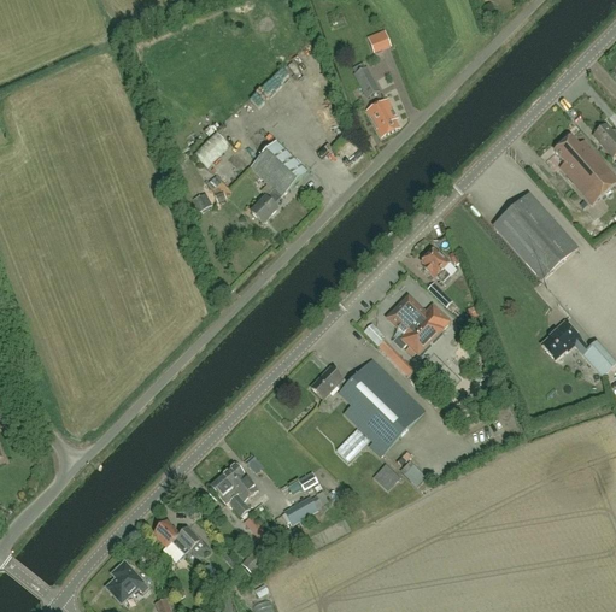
[(377,40),(380,47),(388,45),(386,37),(377,40)]
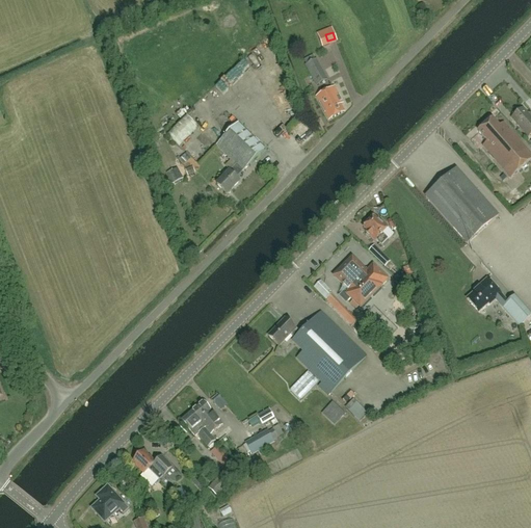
[(326,76),(315,55),(304,61),(315,81),(326,76)]
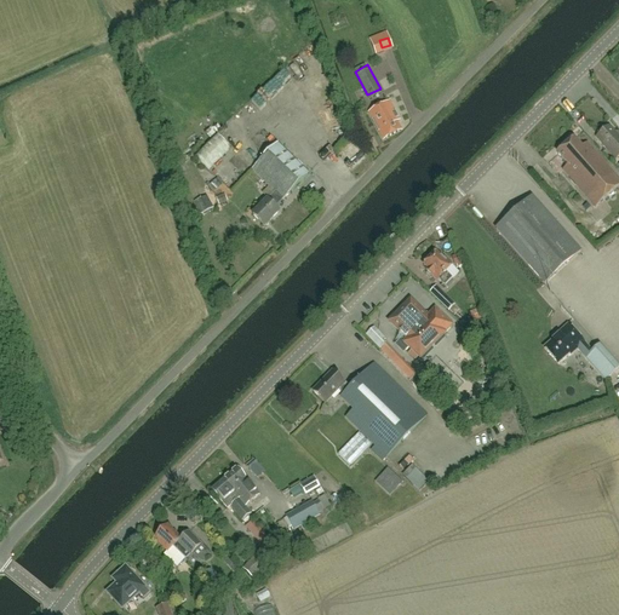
[(401,125),(396,116),(399,115),(389,96),(367,108),(383,136),(401,125)]
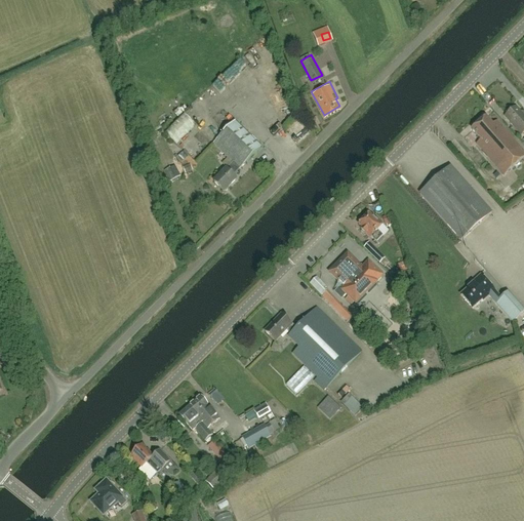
[(520,108),(516,103),(513,106),(511,104),(506,109),(507,111),(506,112),(511,117),(509,118),(520,131),(523,126),(523,109),(523,108),(520,108)]
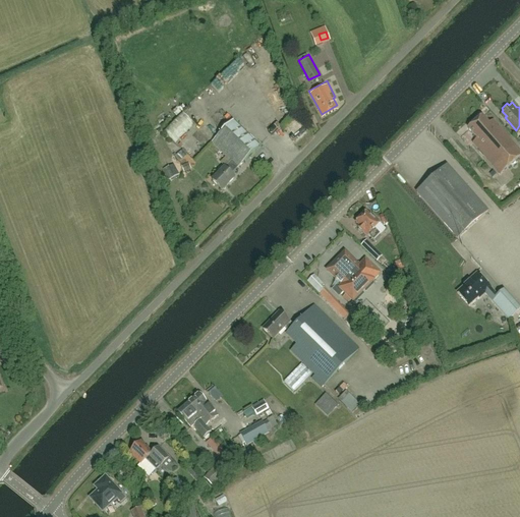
[(476,134),(471,138),(499,170),(519,152),(519,147),(493,116),(487,120),(481,112),(467,124),(476,134)]
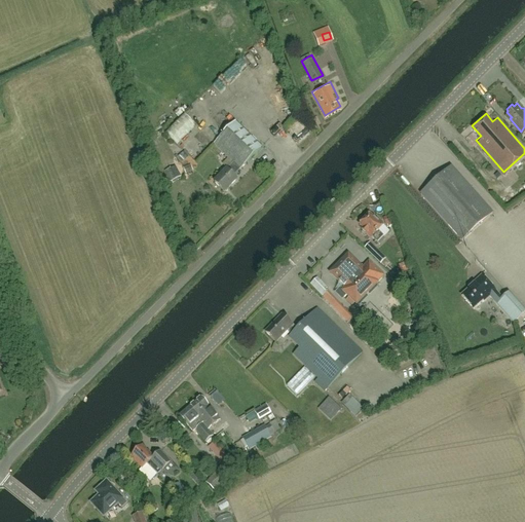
[(233,118),(230,121),(213,140),(233,159),(226,166),(226,165),(214,178),(224,188),(235,176),(232,172),(238,165),(260,144),(233,118)]
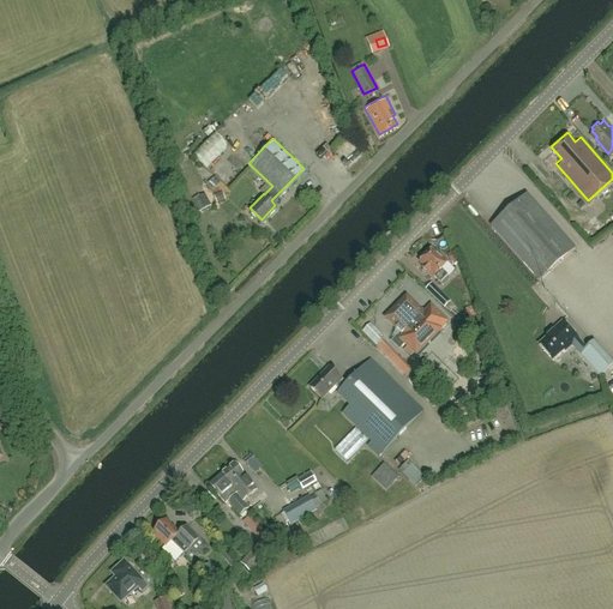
[(574,245),(526,191),(490,222),(538,277),(574,245)]
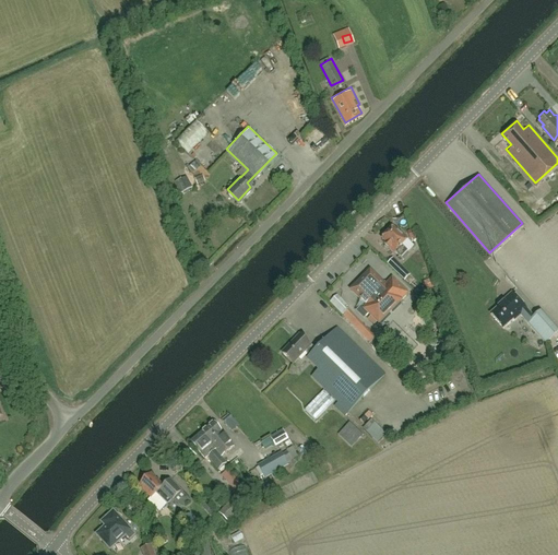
[(393,224),(382,235),(386,239),(384,240),(390,246),(394,250),(395,248),(401,255),(407,248),(402,241),(407,236),(401,229),(400,231),(393,224)]
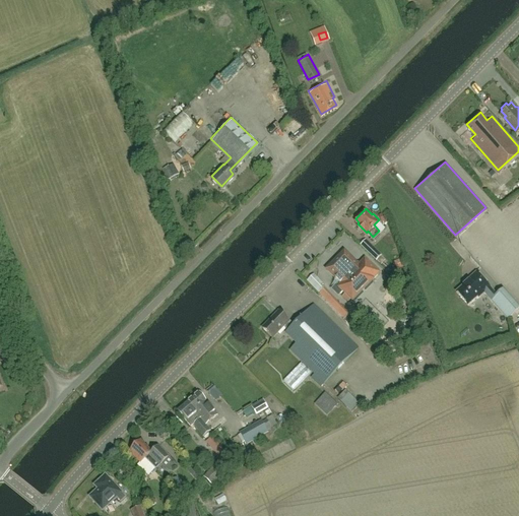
[(479,219),(487,227),(494,218),(485,211),(479,219)]
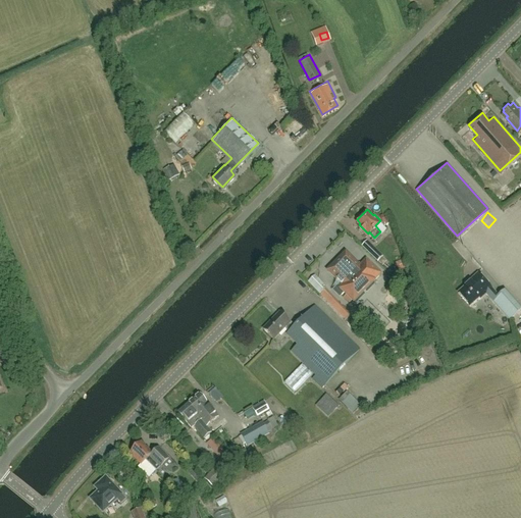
[(381,252),(373,244),(367,238),(361,244),(367,250),(376,258),(381,252)]
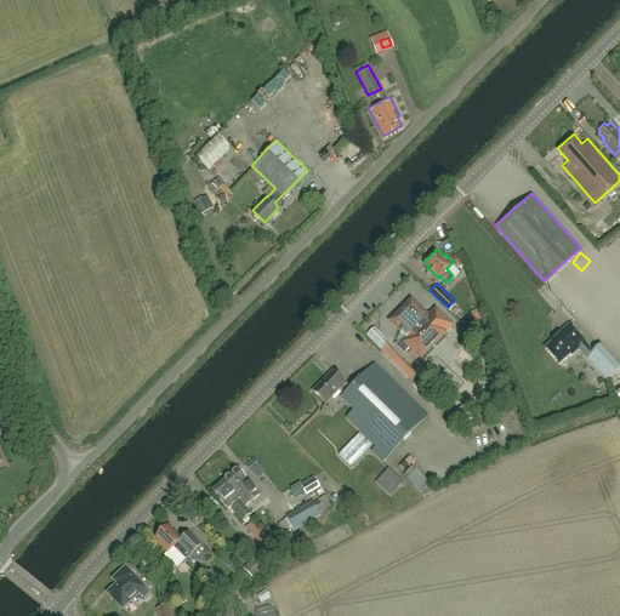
[(410,295),(388,317),(405,334),(403,336),(400,335),(396,341),(403,348),(408,343),(420,355),(445,330),(444,329),(451,321),(434,303),(427,312),(410,295)]
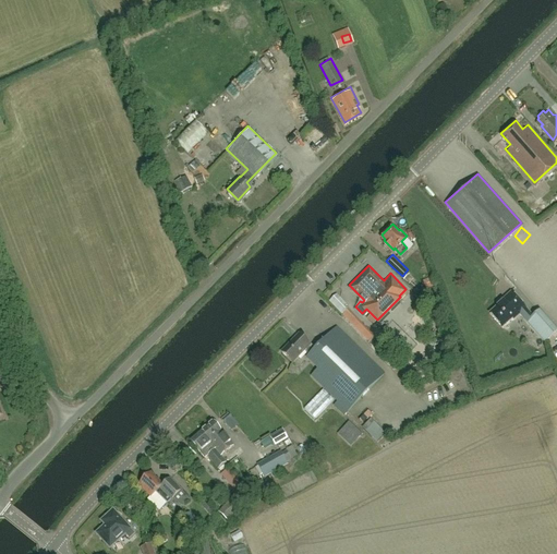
[(500,297),(501,298),(488,310),(500,324),(511,314),(512,315),(518,310),(544,338),(556,327),(537,306),(532,312),(509,288),(500,297)]
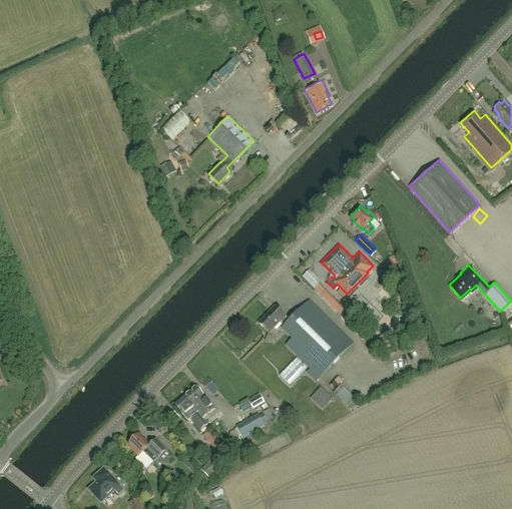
[(318,276),(309,266),(301,273),(313,286),(319,280),(316,278),(318,276)]
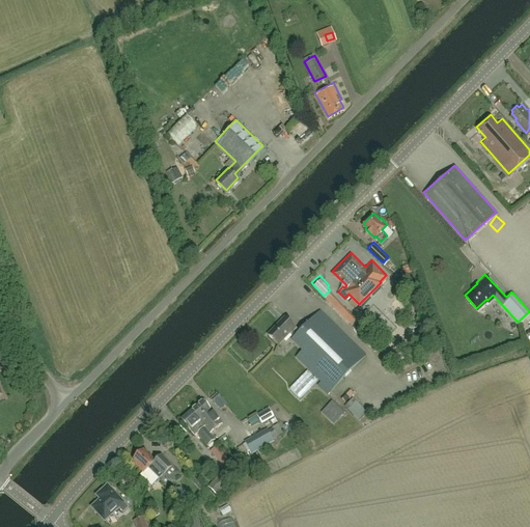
[(355,316),(331,290),(325,296),(350,322),(355,316)]
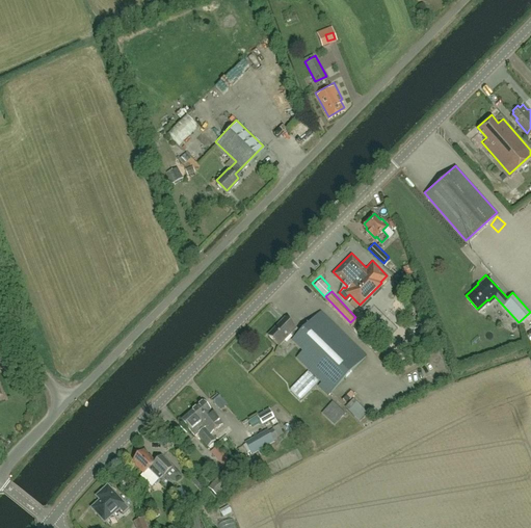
[(371,311),(394,333),(399,326),(376,305),(371,311)]
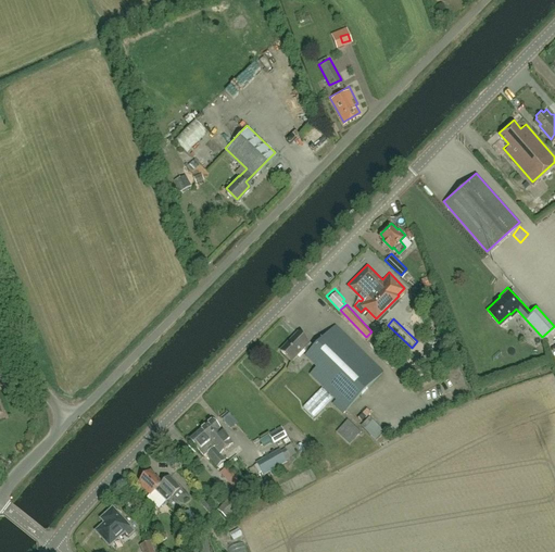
[(298,328),(279,347),(291,358),(303,345),(307,349),(305,352),(316,363),(310,371),(336,396),(332,399),(342,409),(381,368),(335,322),(313,343),(308,339),(298,328)]
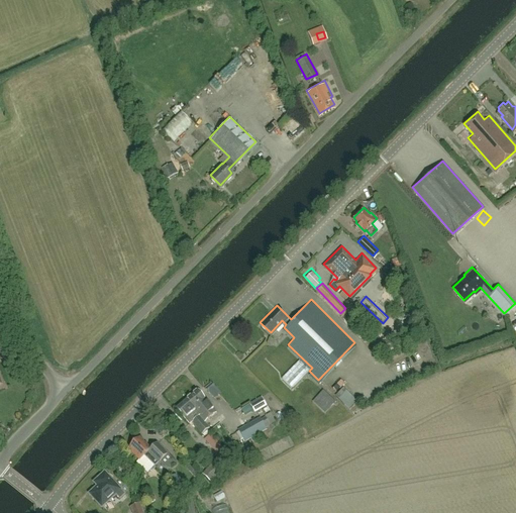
[(290,354),(273,353),(272,364),(281,365),(281,369),(288,370),(290,354)]
